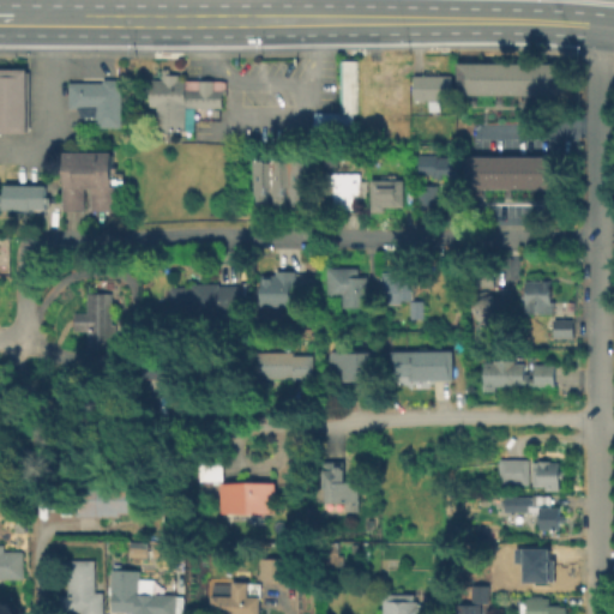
[(353,138),(312,138),(312,112),(337,113),(337,59),(355,60),(353,138)]
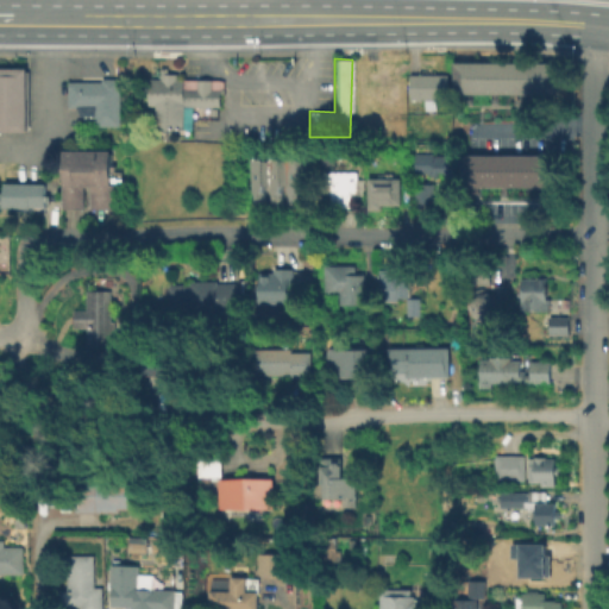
[(402,98),(375,98),(375,83),(364,83),(364,58),(378,60),(377,74),(383,74),(383,69),(390,69),(390,74),(402,75),(402,98)]
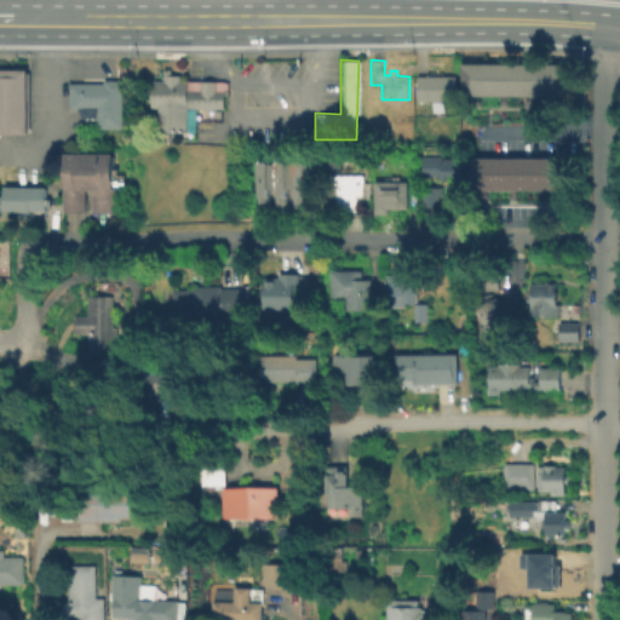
[(552,96),(463,93),(463,62),(552,64),(552,96)]
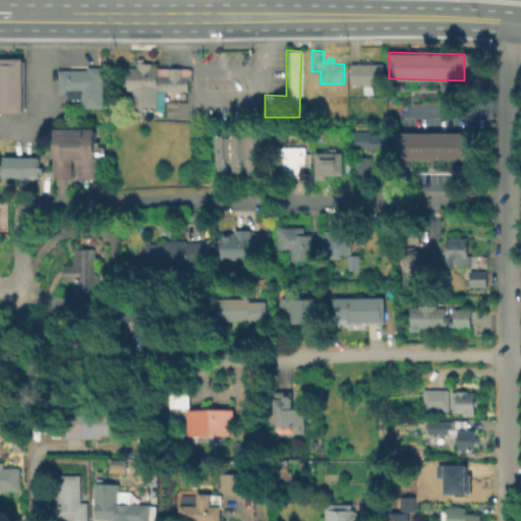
[(21,111),(0,111),(0,57),(21,57),(21,111)]
